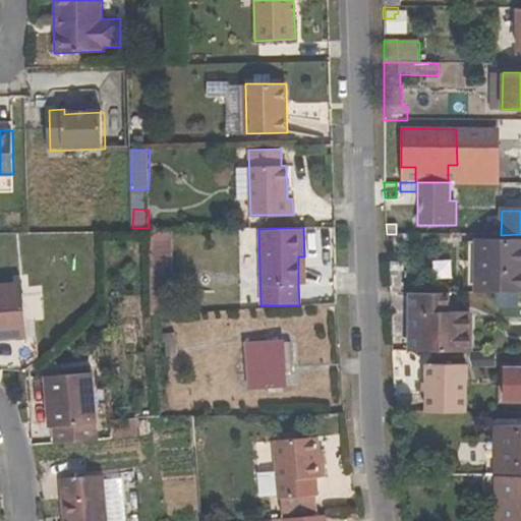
[(148,231),(151,284),(171,283),(169,231),(148,231)]
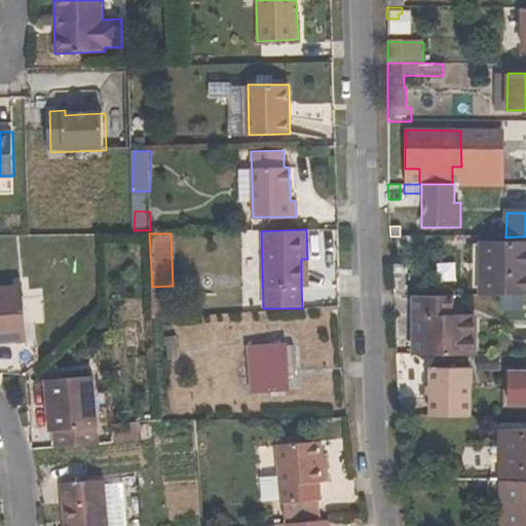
[(482,296),(525,295),(525,245),(483,245),(482,296)]
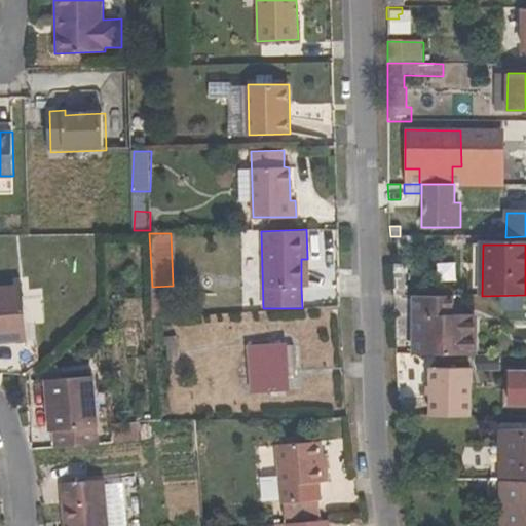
[(468,296),(468,262),(463,262),(463,250),(428,250),(428,253),(428,262),(428,280),(436,280),(436,296),(453,296),(468,296)]
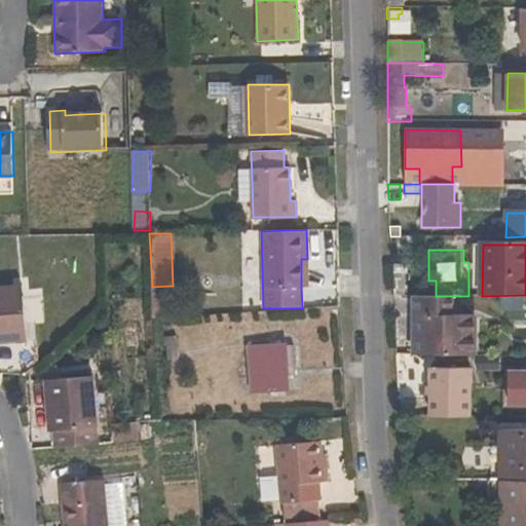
[(428,262),(428,253),(420,253),(419,262),(428,262)]
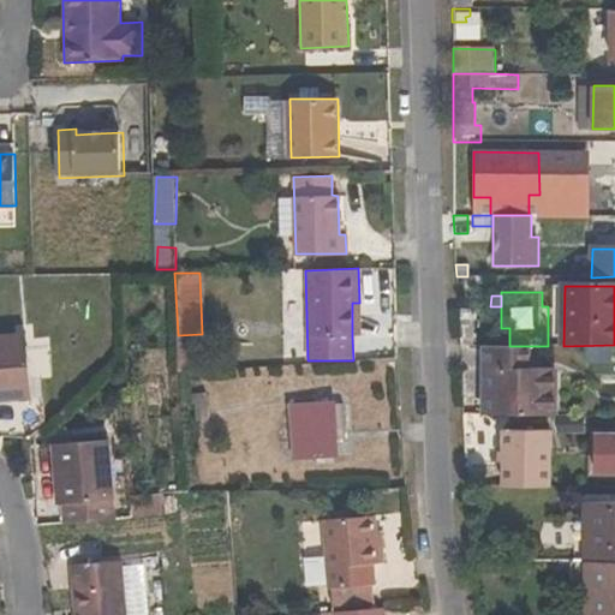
[(0,394),(29,393),(24,334),(0,336),(0,394)]
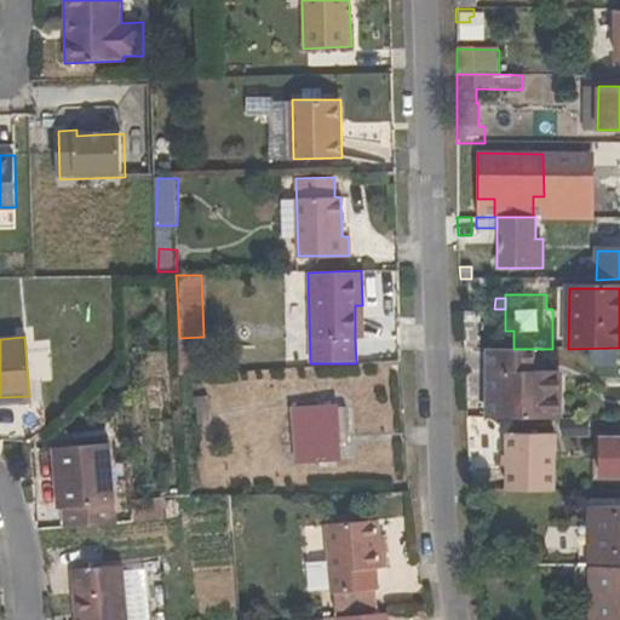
[(562,419),(561,369),(534,369),(534,349),(514,349),(484,349),(486,418),(562,419)]
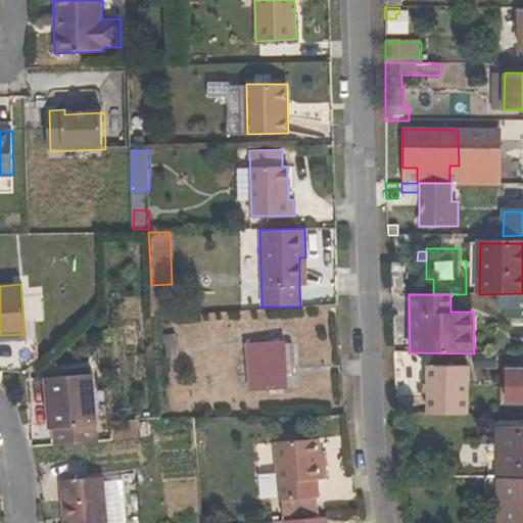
[(280,342),(247,344),(250,393),(283,391),(283,379),(281,345),(280,342)]
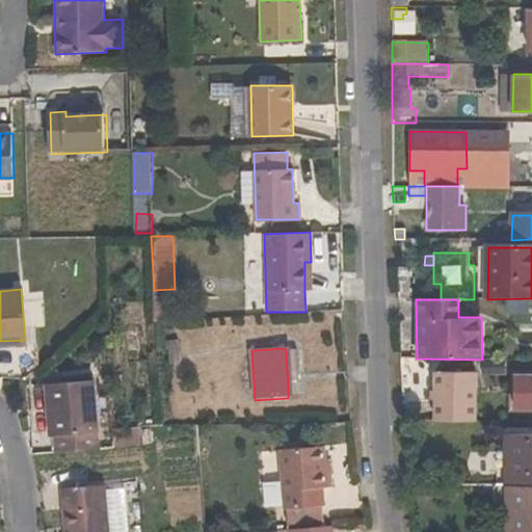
[(286,351),(288,386),(295,384),(293,350),(286,351)]
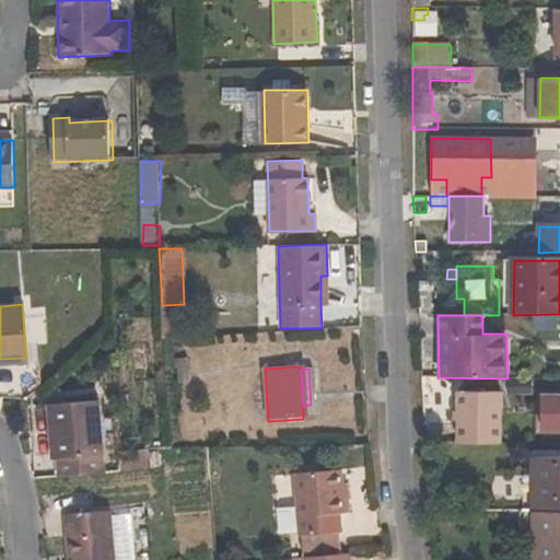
[(499,391),(456,391),(456,442),(498,442),(499,391)]
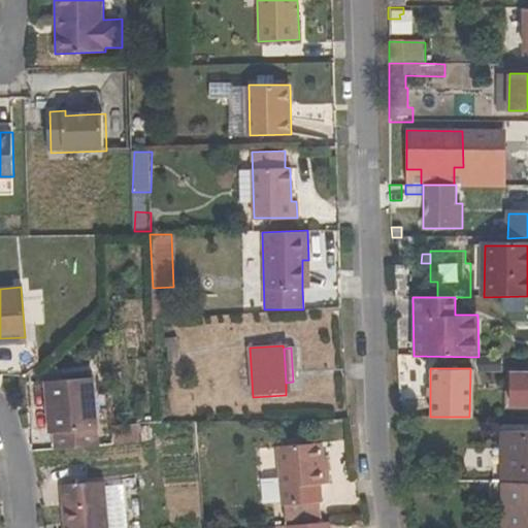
[(510,406),(527,406),(527,372),(510,373),(510,406)]
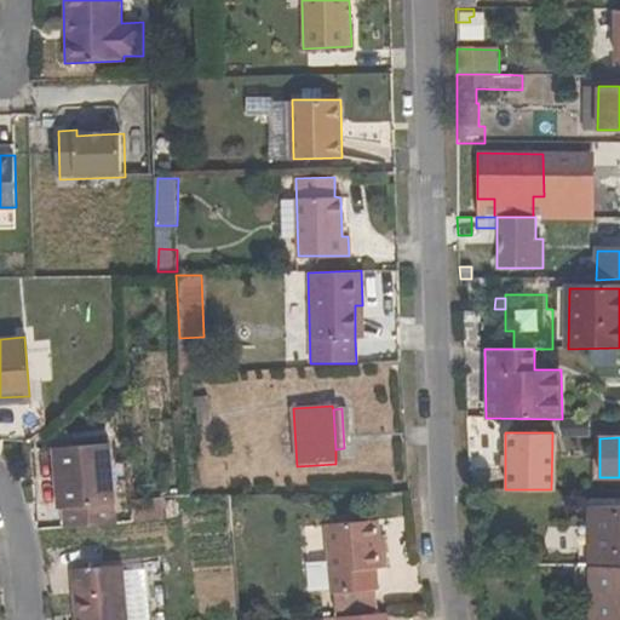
[(50,449),(55,509),(61,509),(62,528),(118,523),(114,466),(112,445),(50,449)]
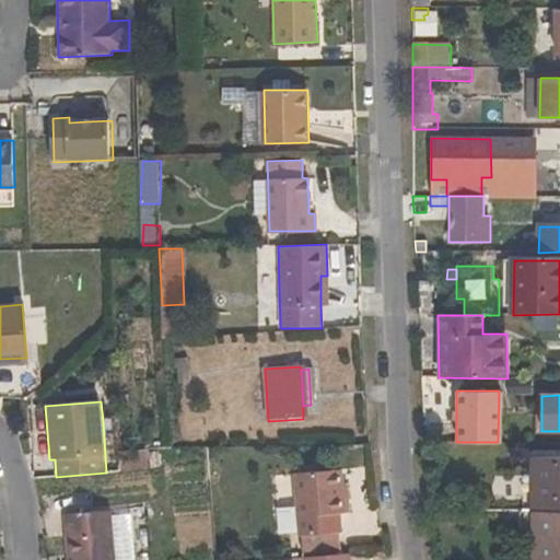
[(117,421),(103,421),(106,473),(121,471),(117,421)]
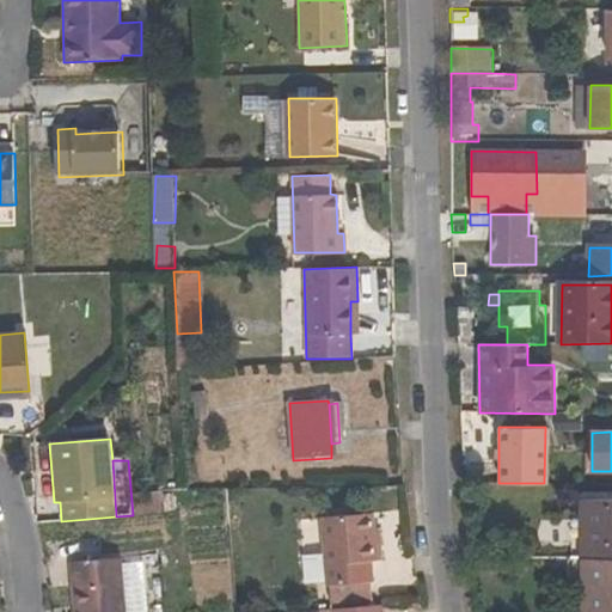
[(141,514),(165,508),(160,493),(138,499),(141,514)]
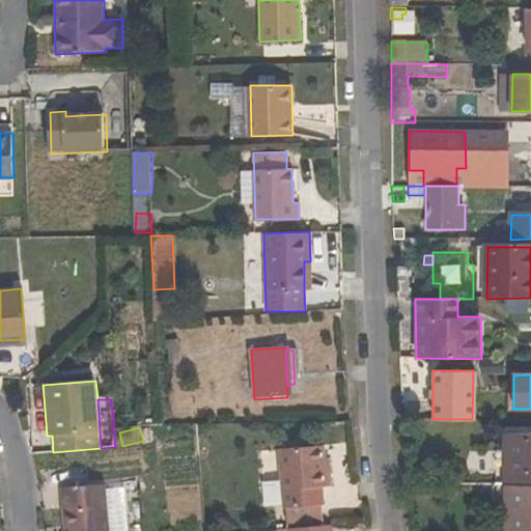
[(503,483),(530,483),(530,435),(504,435),(503,483)]
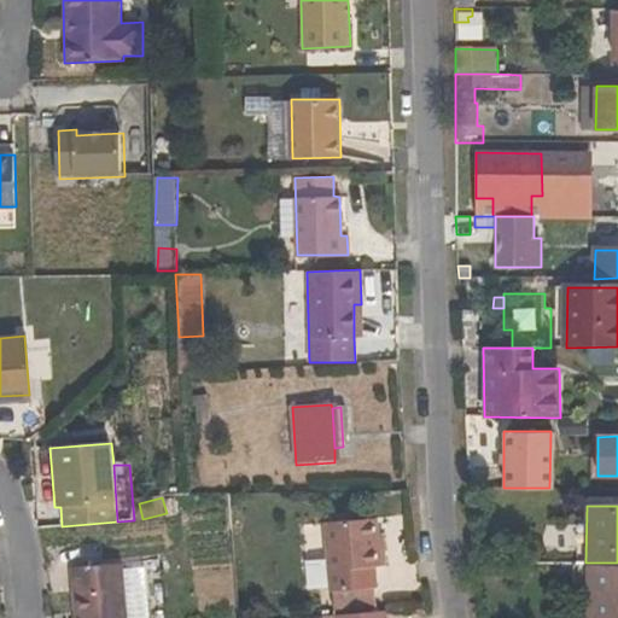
[(332,593),(374,589),(378,589),(377,572),(384,572),(380,520),(322,523),(328,593),(332,593)]
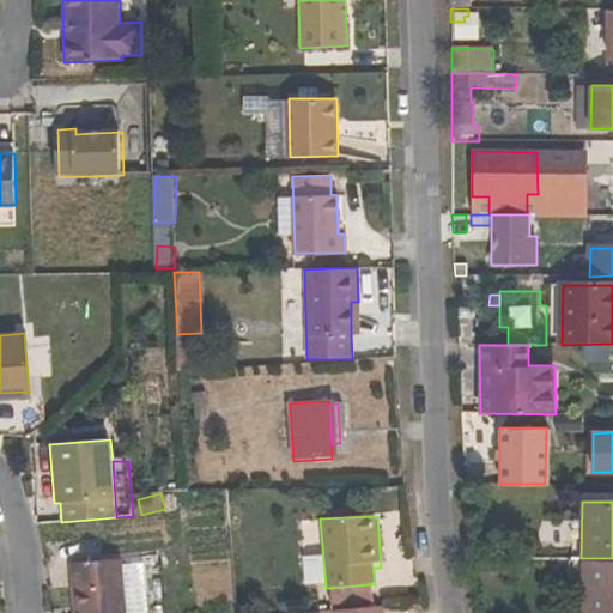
[(79,612),(125,612),(121,559),(71,564),(76,608),(80,608),(79,612)]
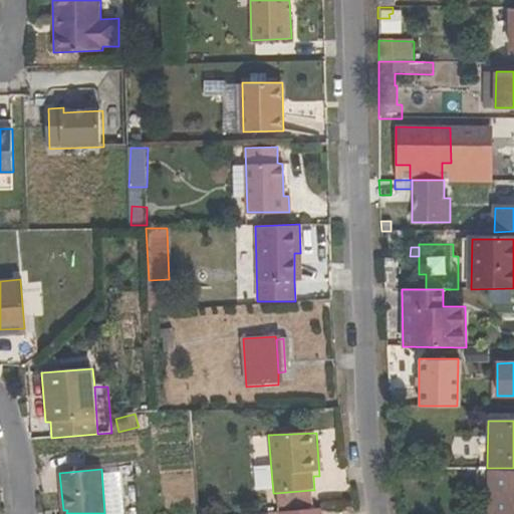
[(513,513),(513,472),(490,472),(489,513),(513,513)]
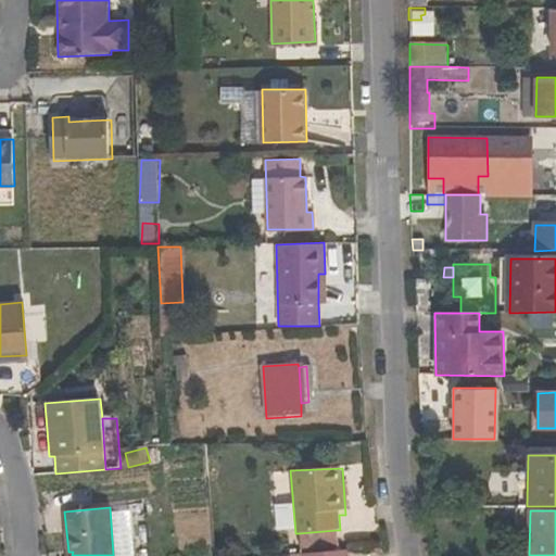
[(337,530),(299,533),(300,550),(338,546),(337,530)]
